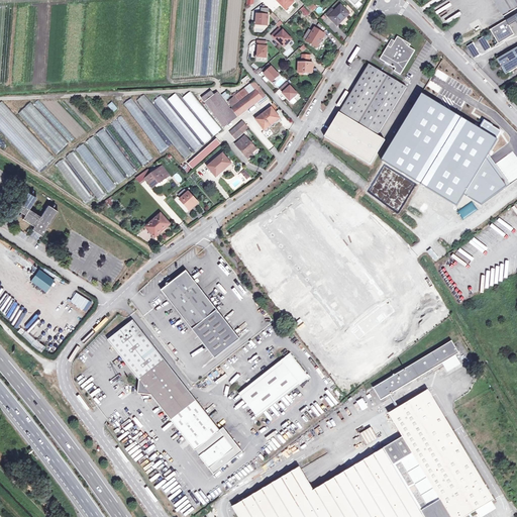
[(292,0),(276,0),(286,9),(294,1),(292,0)]
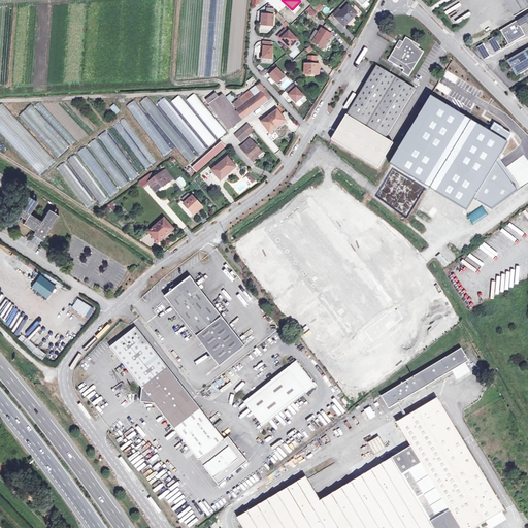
[(527,0),(503,0),(514,18),(527,7),(527,0)]
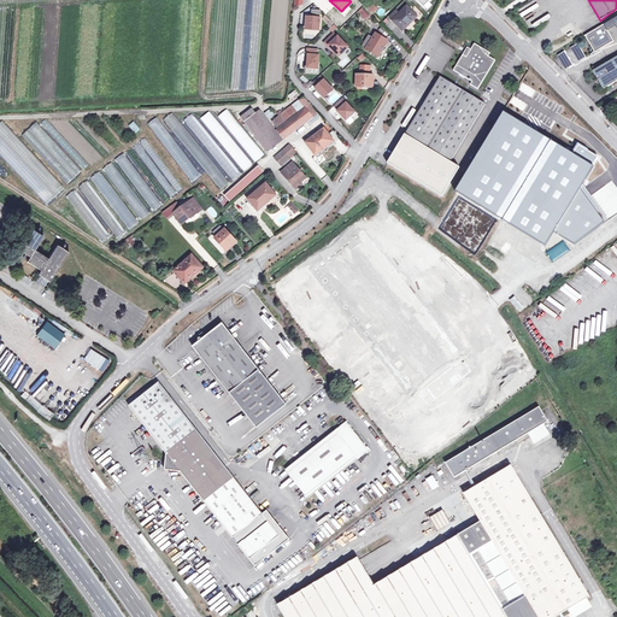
[(376,7),(370,1),(366,5),(372,11),(376,7)]
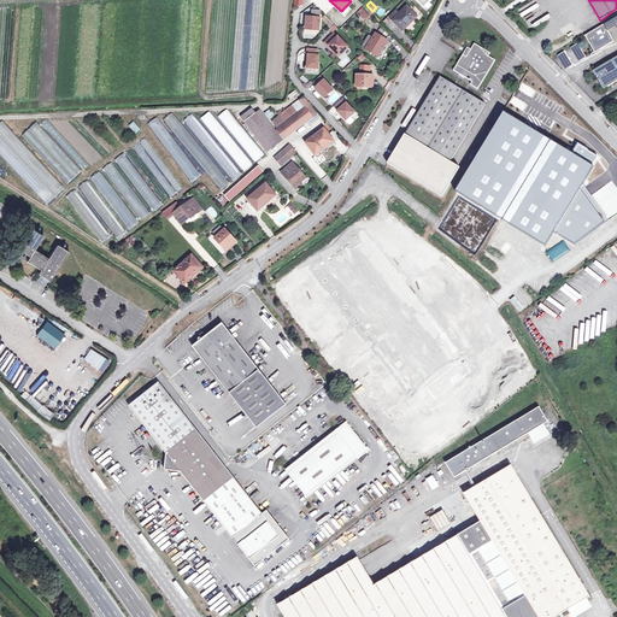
[(397,10),(389,17),(401,29),(407,23),(409,24),(417,16),(407,6),(400,13),(397,10)]
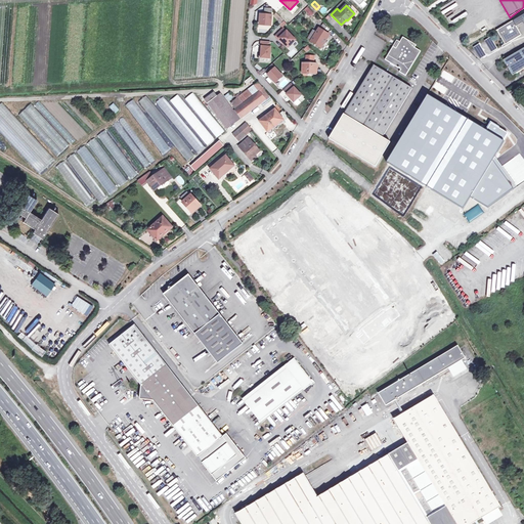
[(468,18),(474,24),(486,10),(480,5),(468,18)]
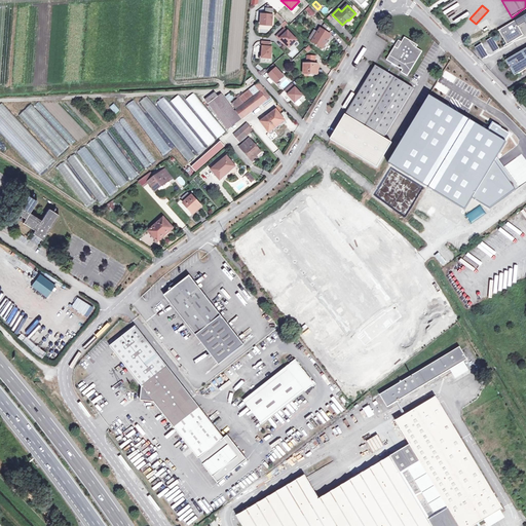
[(315,13),(309,7),(306,10),(312,16),(315,13)]
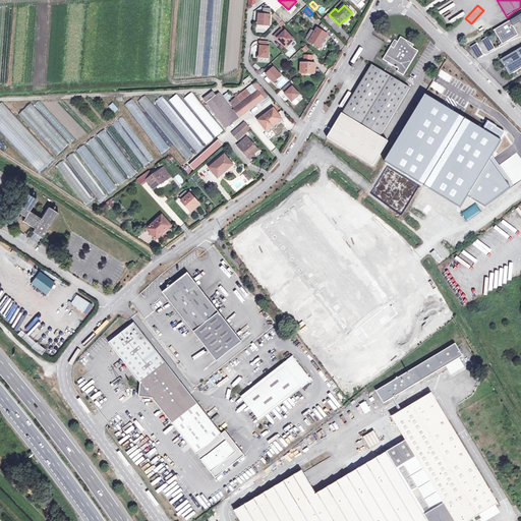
[(258,23),(270,24),(271,8),(264,8),(263,14),(258,14),(258,23)]
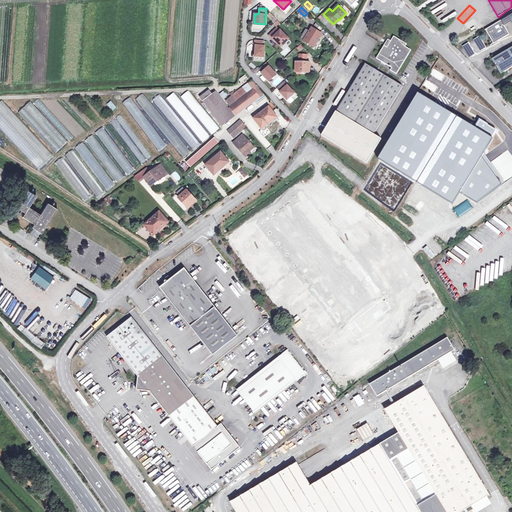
[(493,38),(496,42),(509,34),(507,30),(508,30),(507,28),(506,28),(504,25),(505,25),(505,24),(511,21),(511,13),(486,28),(492,39),(493,38)]
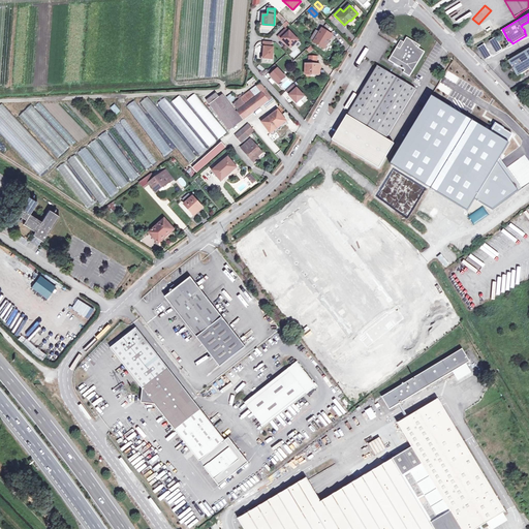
[(290,48),(299,40),(289,31),(286,29),(278,36),(281,39),(282,39),(287,43),(290,48)]
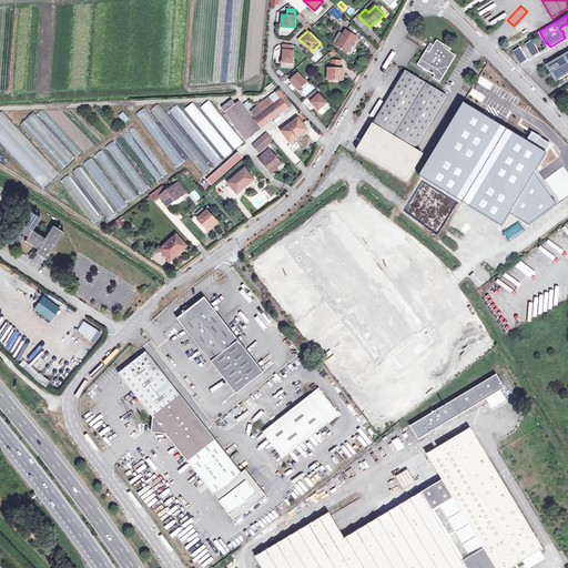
[(340,32),(334,42),(348,51),(352,46),(353,46),(355,41),(357,38),(348,32),(345,36),(344,34),(340,32)]
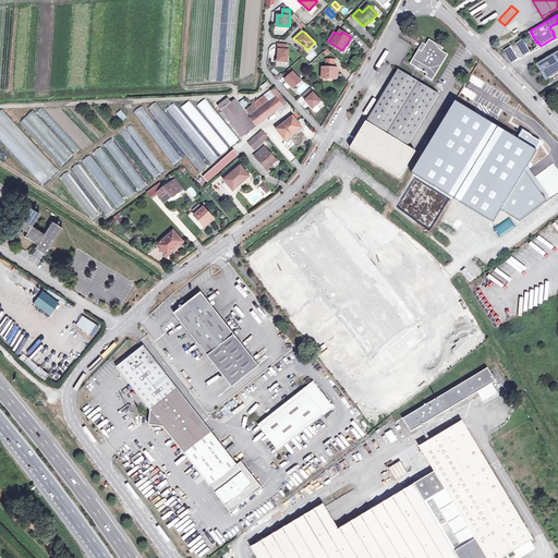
[(443,47),(429,39),(422,51),(419,49),(410,63),(427,73),(425,76),(432,80),(447,55),(441,50),(443,47)]
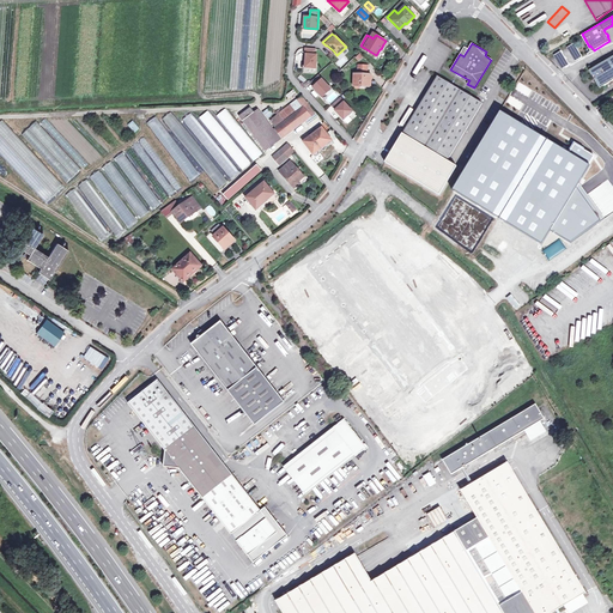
[(316,55),(316,49),(305,48),(305,54),(307,54),(305,67),(316,68),(317,55),(316,55)]
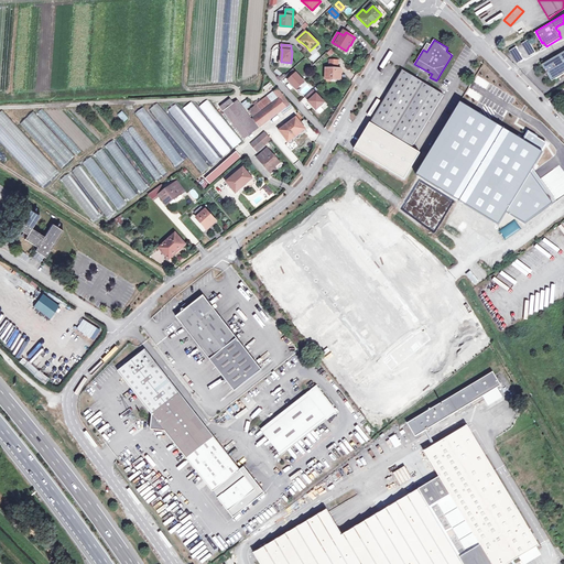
[(563,51),(542,65),(551,80),(563,73),(563,51)]
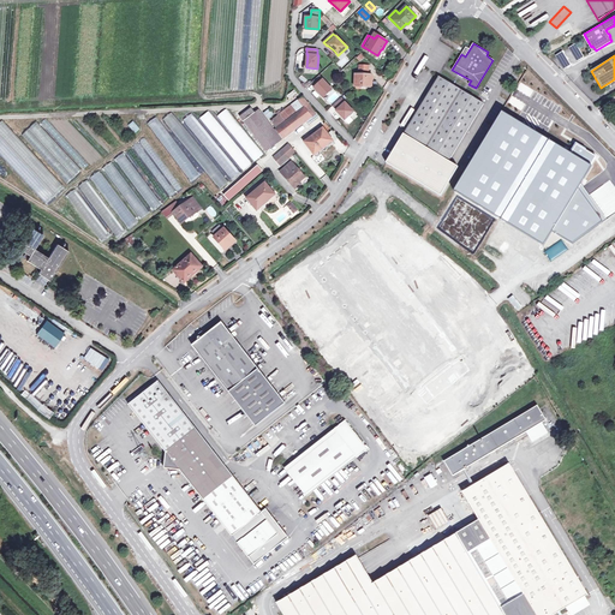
[(369,66),(359,66),(359,75),(356,75),(354,87),(371,88),(372,76),(369,75),(369,66)]
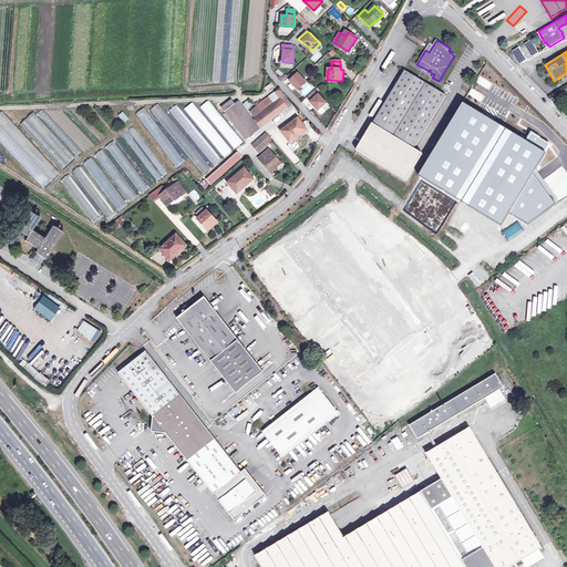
[(306,82),(295,70),(287,76),(290,80),(290,81),(298,90),(306,82)]
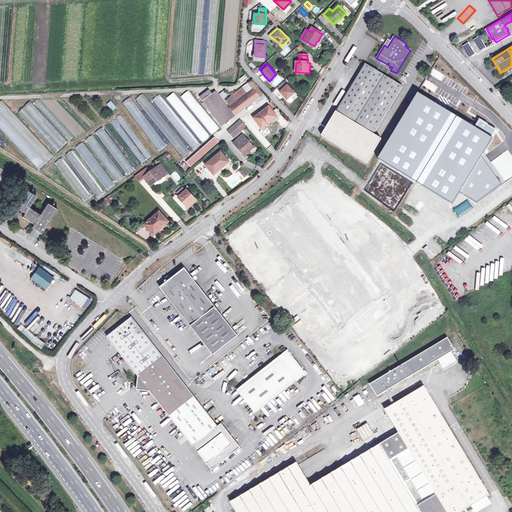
[(365,63),(336,111),(374,134),(403,86),(365,63)]
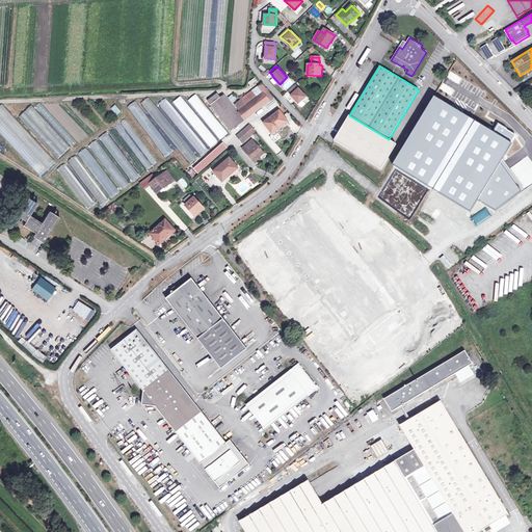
[(273,99),(263,83),(256,89),(255,87),(253,89),(254,90),(235,105),(240,111),(239,112),(245,120),(273,99)]
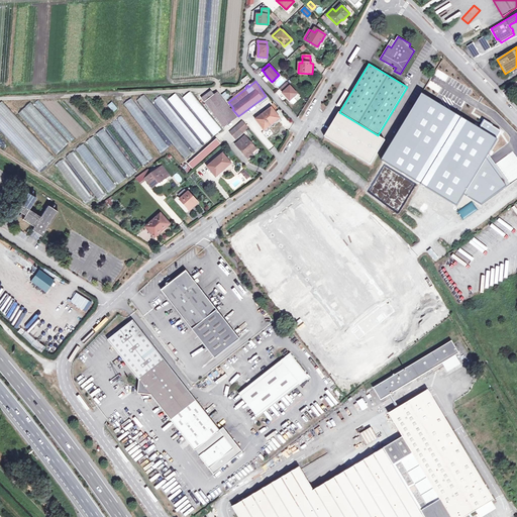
[(287,82),(280,88),(284,92),(283,93),(290,100),(294,97),(295,98),(298,94),(287,82)]
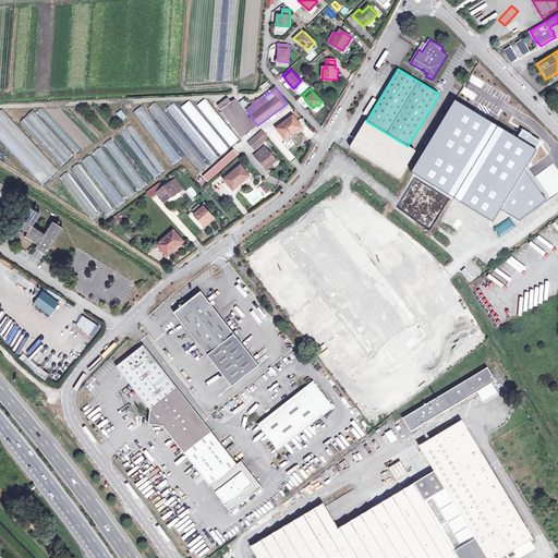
[(208,164),(239,141),(206,98),(196,106),(192,99),(180,108),(176,101),(167,108),(208,164)]
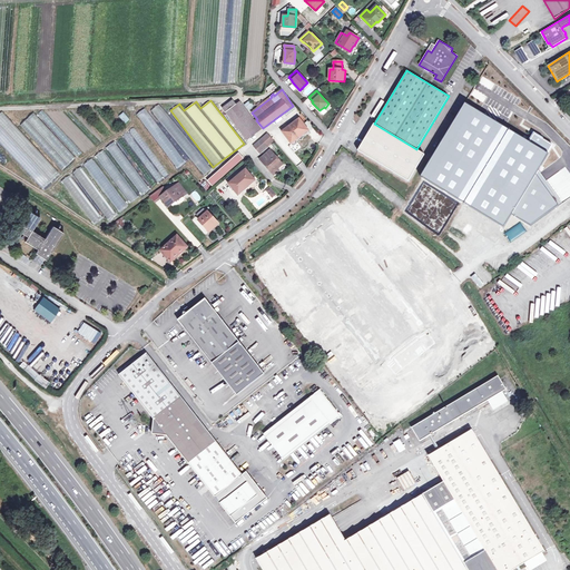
[(159,119),(166,112),(158,105),(151,111),(159,119)]
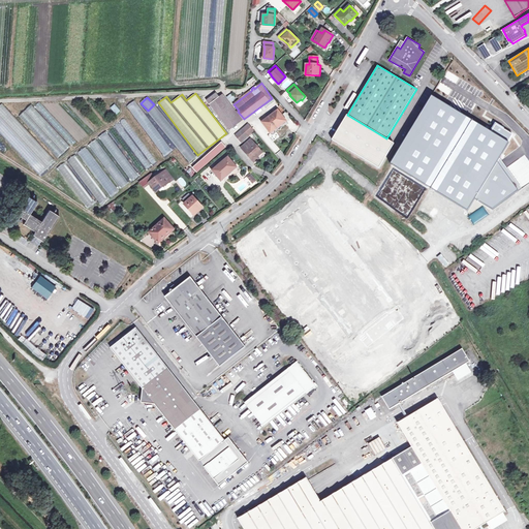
[(244,119),(238,112),(232,116),(218,98),(210,104),(229,130),(244,119)]
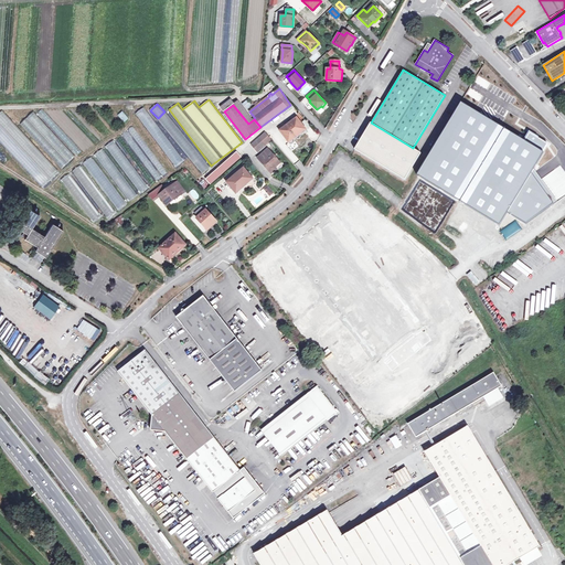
[(137,113),(174,168),(182,162),(145,107),(137,113)]
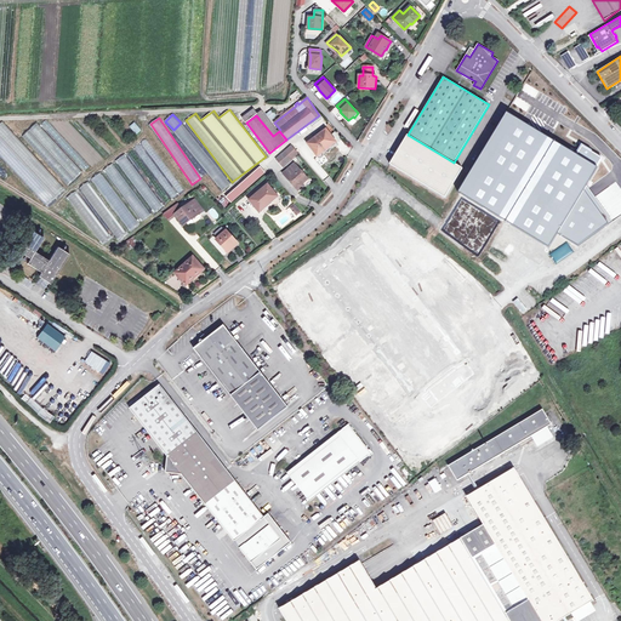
[(50,135),(55,130),(47,120),(41,124),(50,135)]
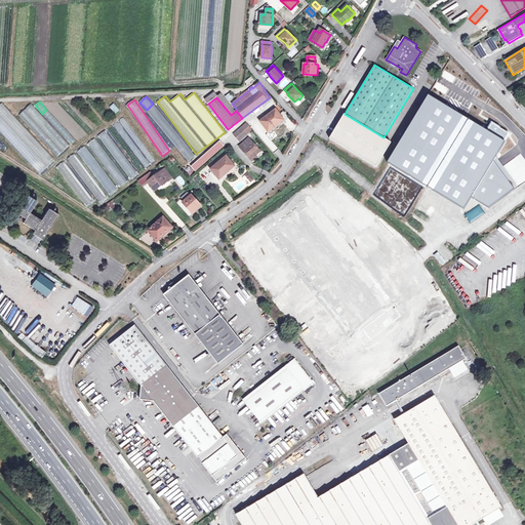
[(0,105),(0,130),(38,175),(53,161),(3,103),(0,105)]
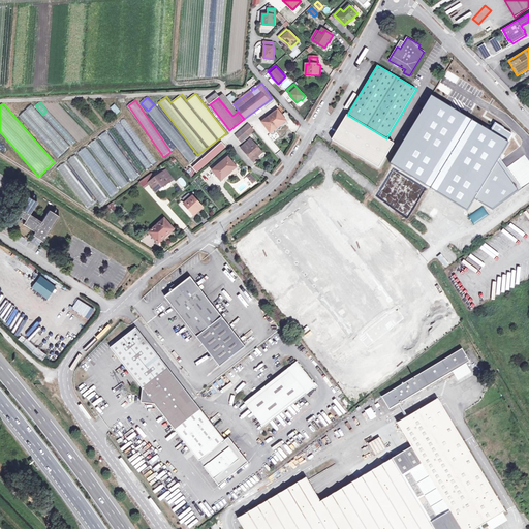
[(69,147),(31,105),(20,116),(57,158),(69,147)]
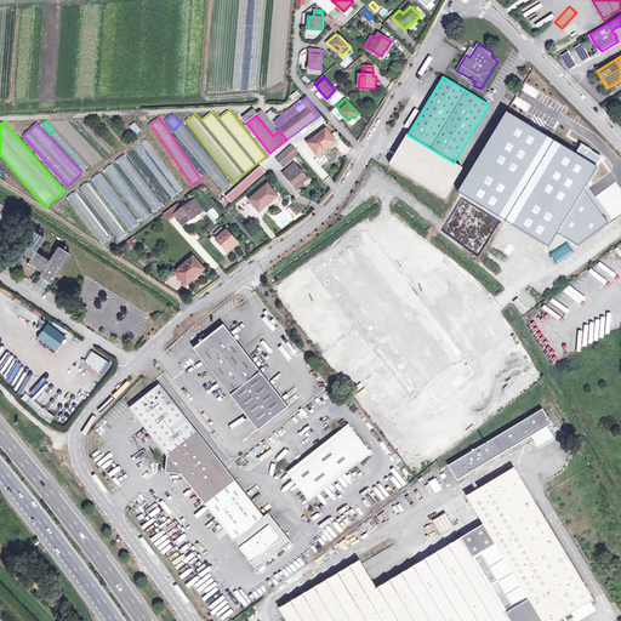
[(135,124),(131,126),(136,135),(141,131),(135,124)]
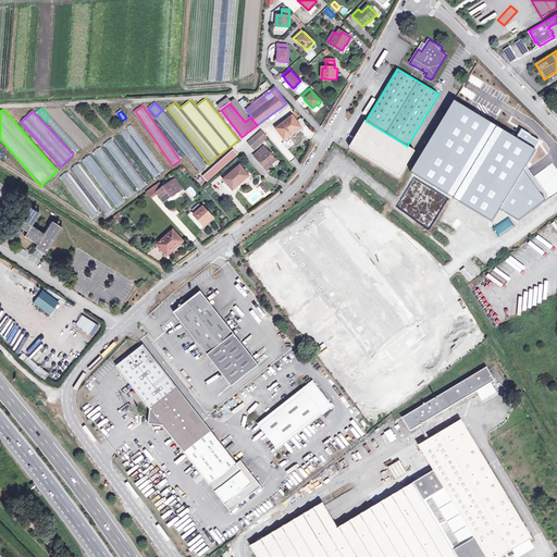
[(499,125),(479,112),(475,118),(467,112),(441,156),(432,151),(416,178),(423,184),(413,200),(450,223),(478,180),(485,185),(497,166),(489,161),(504,135),(497,131),(499,125)]
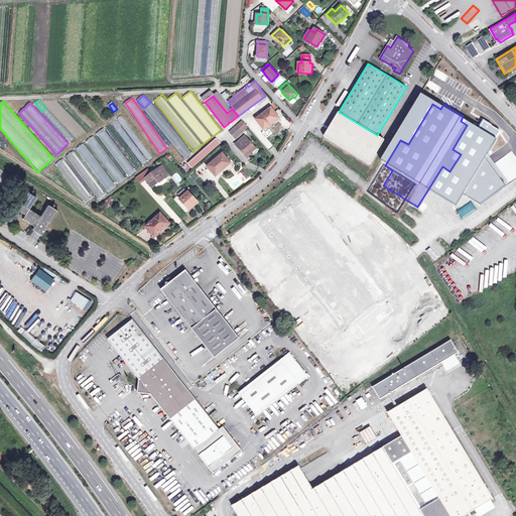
[(271,108),(256,119),(266,132),(275,124),(274,122),(279,118),(271,108)]
